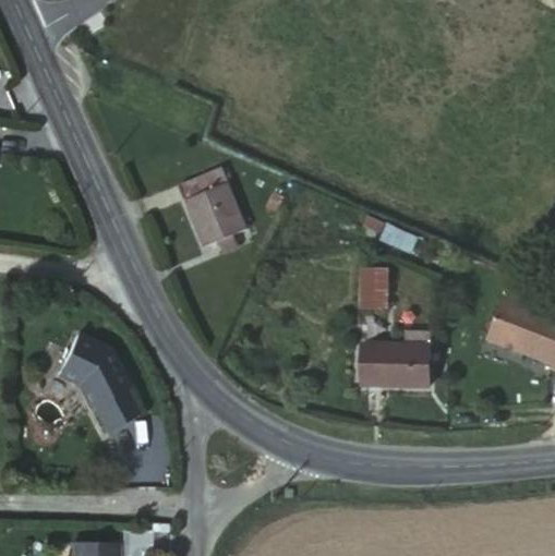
[(249,226),(220,165),(178,185),(205,248),(249,226)]
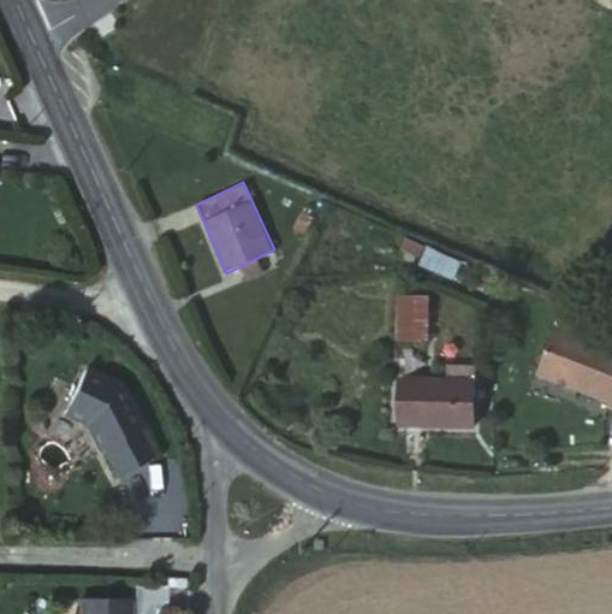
[(409,235),(406,247),(425,254),(429,243),(409,235)]
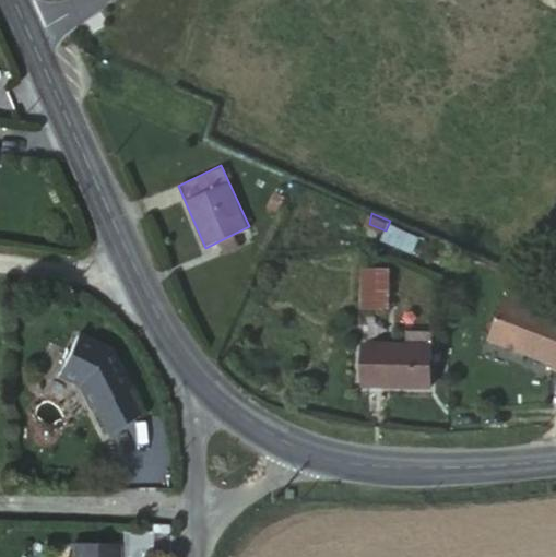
[(389,309),(388,270),(365,271),(364,309),(389,309)]
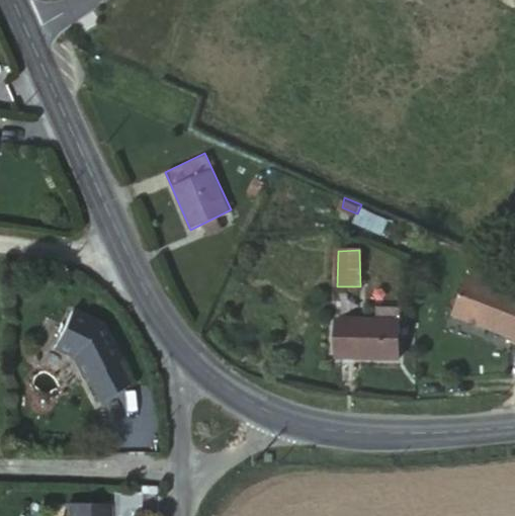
[(369,250),(359,250),(360,286),(369,286),(369,250)]
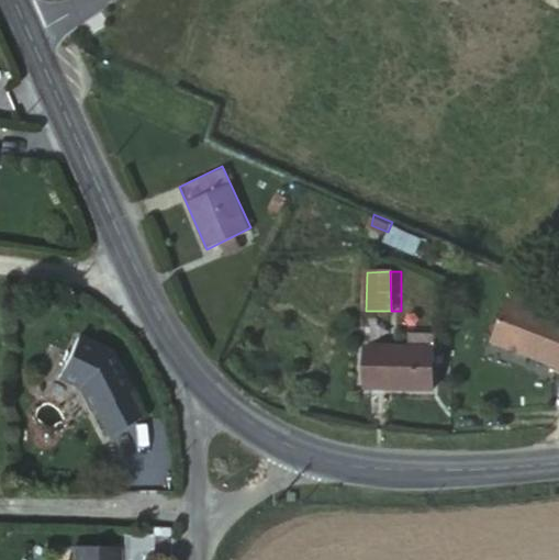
[(558,316),(513,297),(494,340),(558,370),(558,316)]
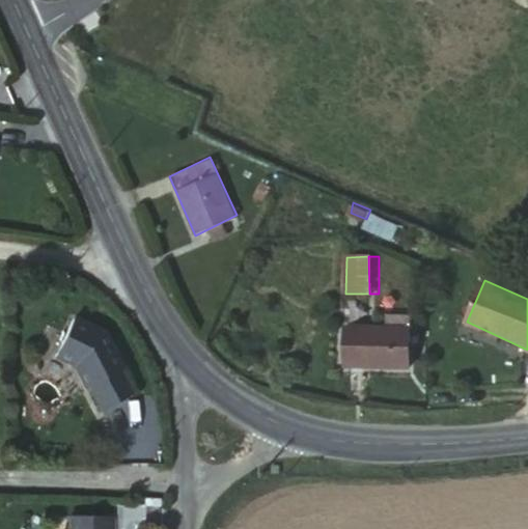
[(416,367),(414,315),(389,313),(389,332),(346,329),(345,362),(416,367)]
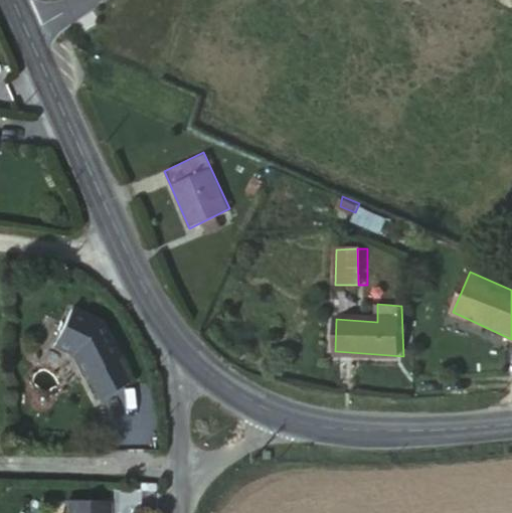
[(84,376),(89,374),(105,397),(130,379),(115,357),(119,354),(99,323),(68,311),(52,348),(72,356),(84,376)]
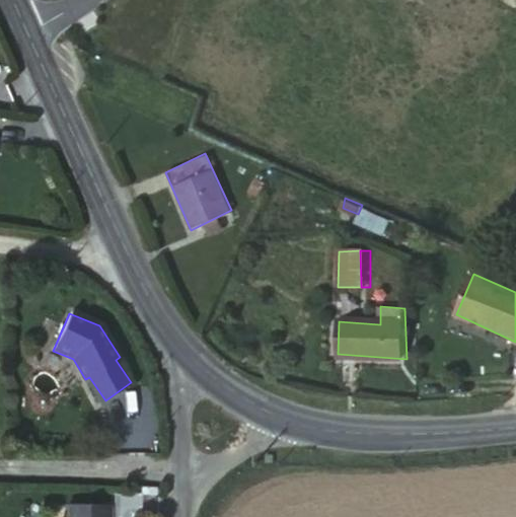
[(66,516),(116,516),(116,507),(67,505),(66,516)]
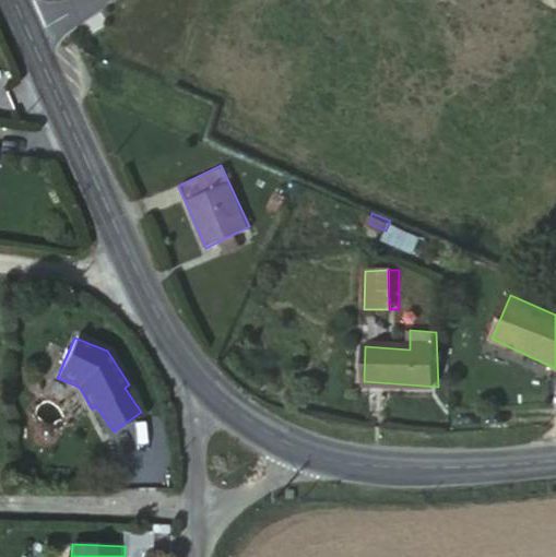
All buildings are outlined.
